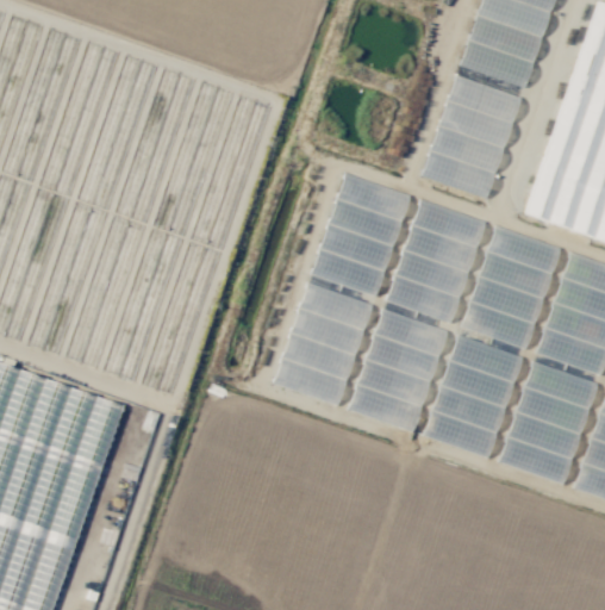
[(554,0),(481,0),(462,67),(528,87),(554,0)]
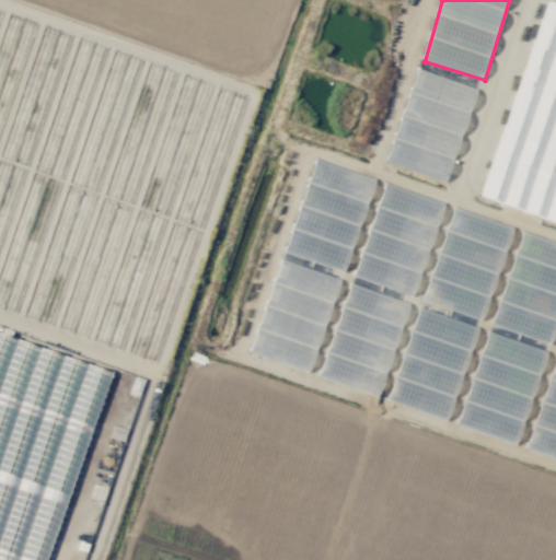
[(555,10),(544,7),(486,205),(555,224),(555,10)]
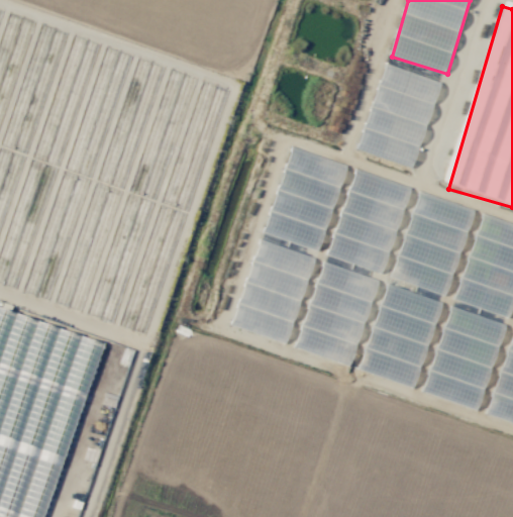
[(360,150),(415,167),(440,81),(385,65),(360,150)]
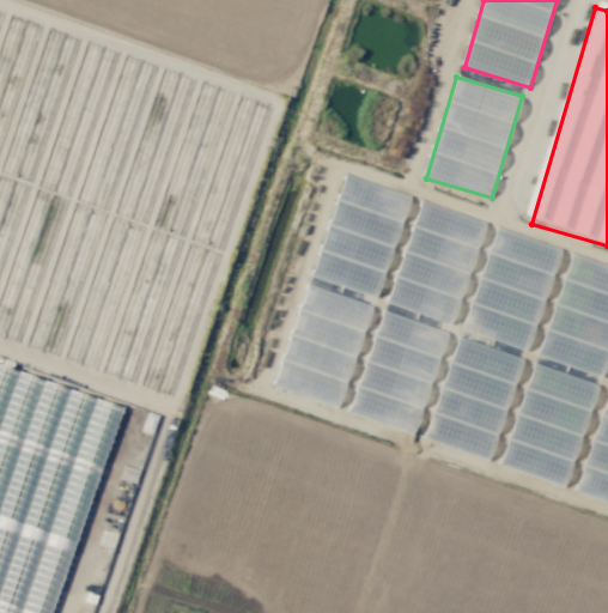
[(380,297),(387,268),(377,266),(383,243),(397,248),(412,194),(344,175),(314,285),(360,297),(362,292),(380,297)]
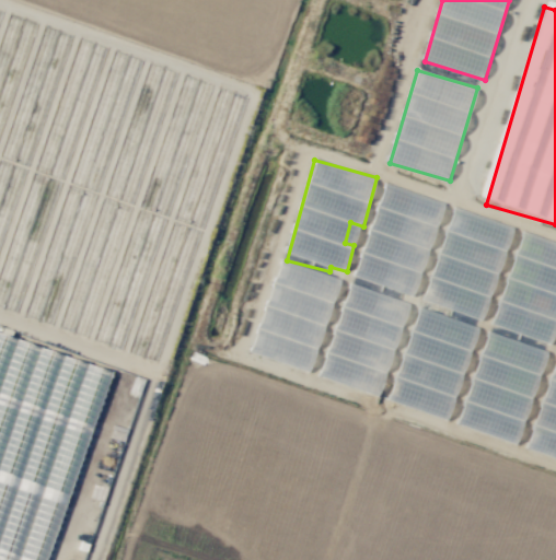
[(495,325),(555,343),(555,242),(522,232),(495,325)]
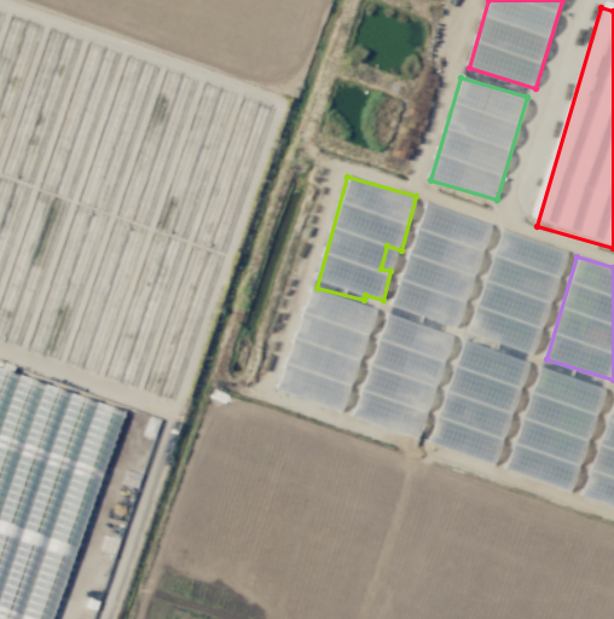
[(355,417),(421,437),(433,394),(438,387),(453,337),(442,334),(445,324),(446,324),(456,327),(456,295),(450,290),(434,311),(426,308),(432,300),(427,296),(429,288),(422,283),(421,285),(415,284),(410,290),(404,310),(410,311),(407,316),(397,313),(401,307),(395,304),(393,313),(387,312),(355,417)]
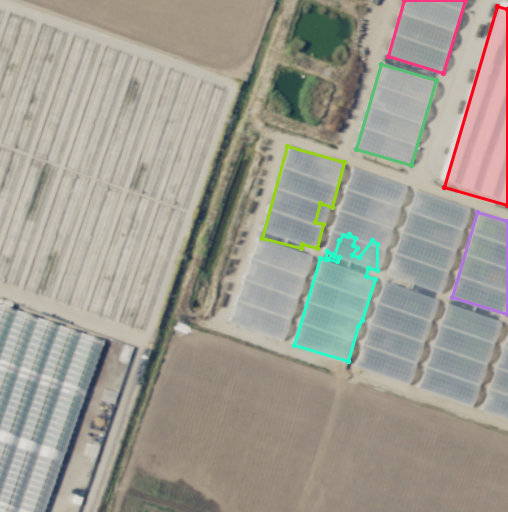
[(285,339),(313,255),(258,237),(230,322),(285,339)]
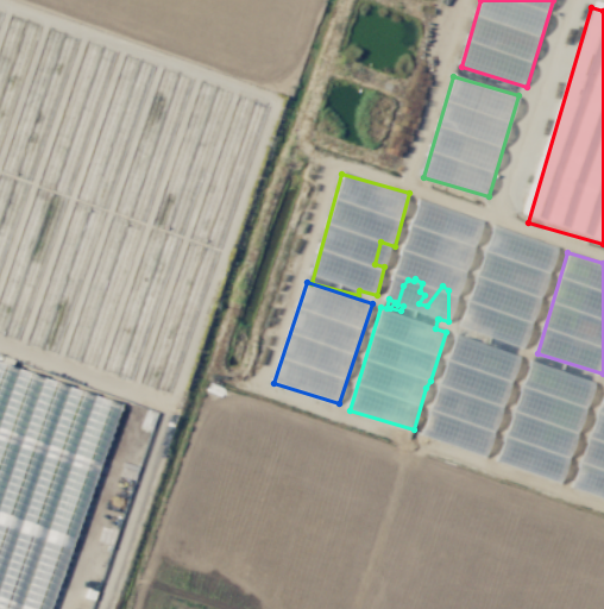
[(565,482),(597,382),(530,360),(498,462),(565,482)]
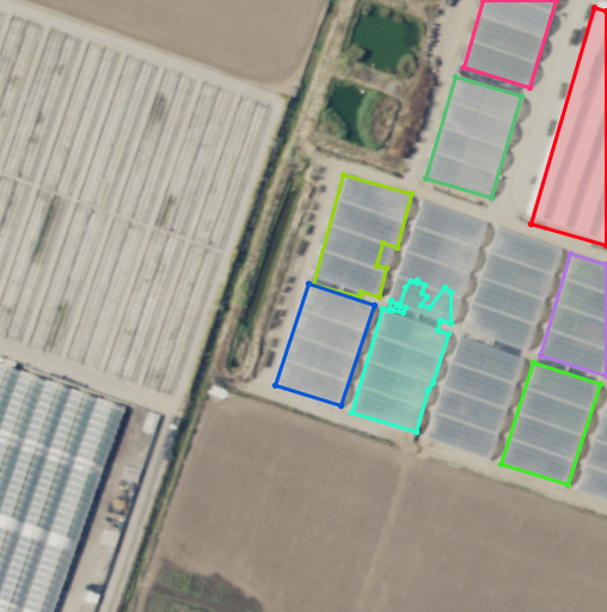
[(56,611),(121,402),(0,366),(0,423),(0,451),(0,452),(0,599),(0,611),(56,611)]
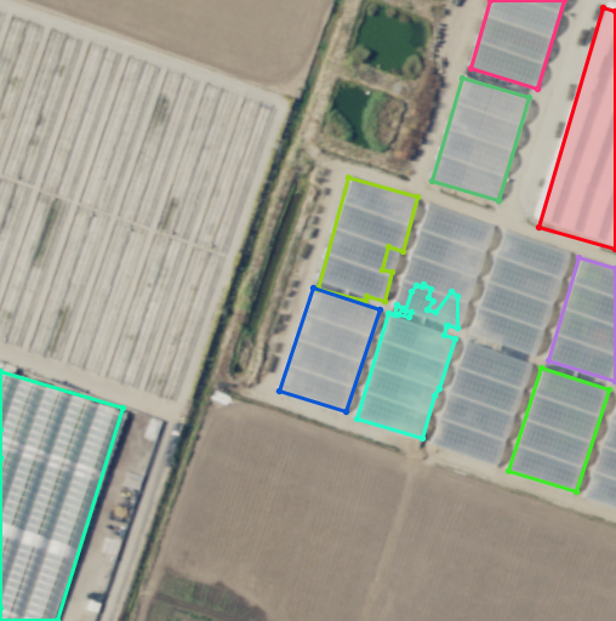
[(587,499),(615,507),(615,400),(587,499)]
